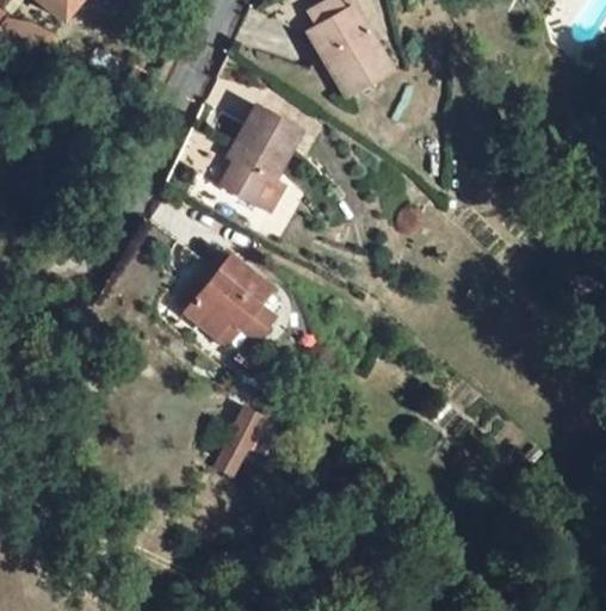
[(0,28),(24,0),(36,8),(41,0),(0,0),(0,28)]
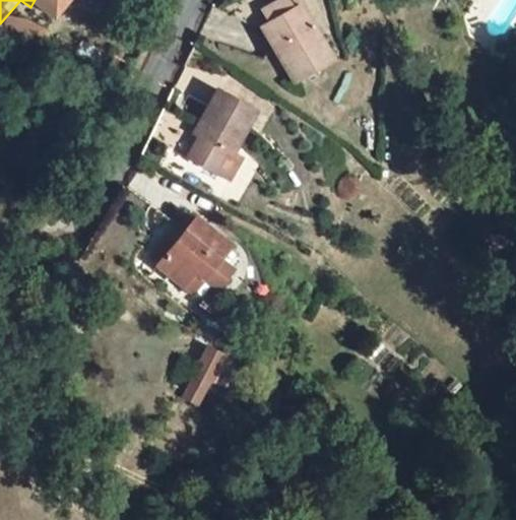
[(66,0),(35,0),(30,7),(51,21),(66,0)]
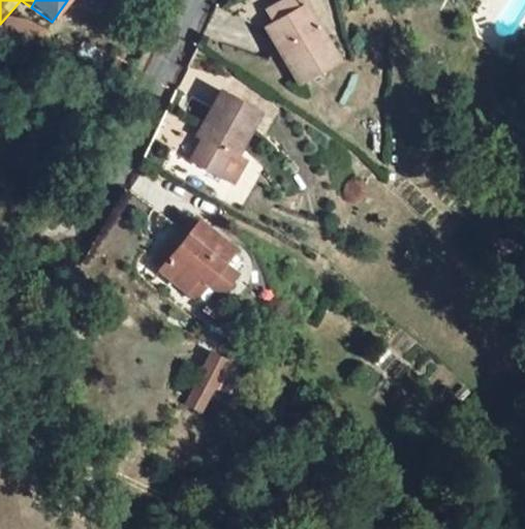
[(272,23),(298,7),(294,0),(285,0),(265,11),(272,23)]
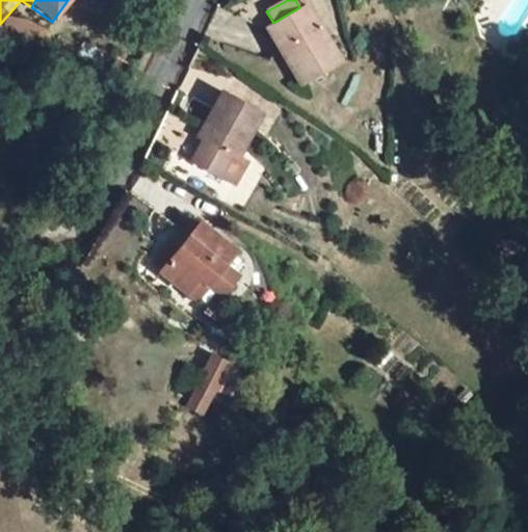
[(337,59),(306,4),(299,7),(273,23),(267,27),(299,82),(337,59)]
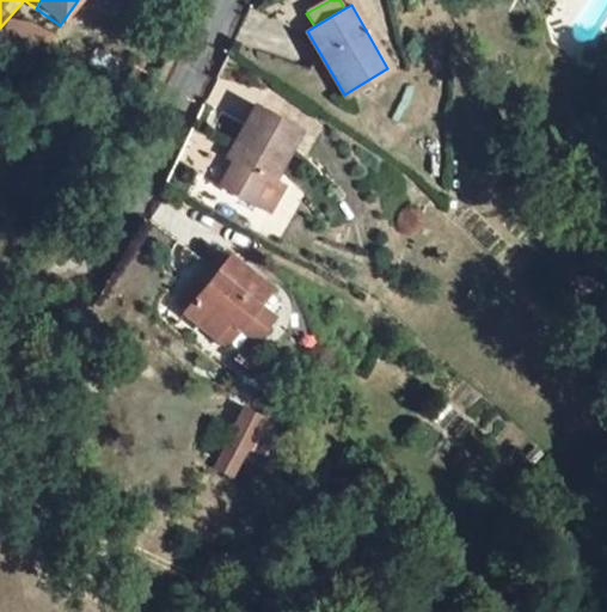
[(274,181),(301,129),(256,103),(230,154),(237,159),(226,182),(262,204),(271,209),(284,187),(274,181)]
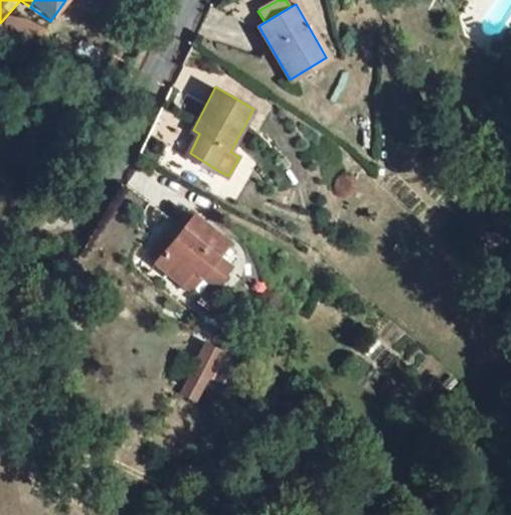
[(156,264),(179,281),(188,268),(200,276),(209,282),(218,280),(229,264),(216,254),(228,237),(194,213),(156,264)]
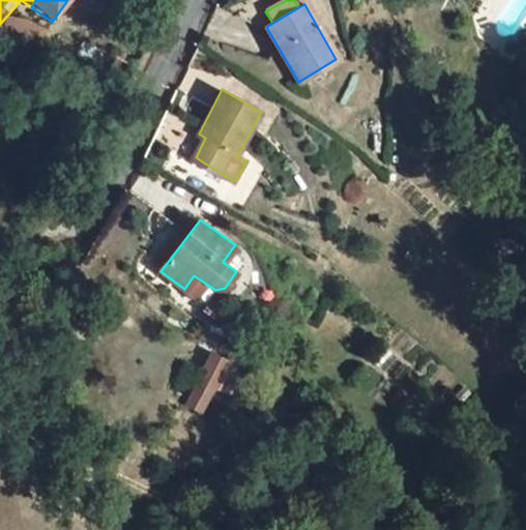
[(235,244),(223,262),(236,271),(249,255),(235,244)]
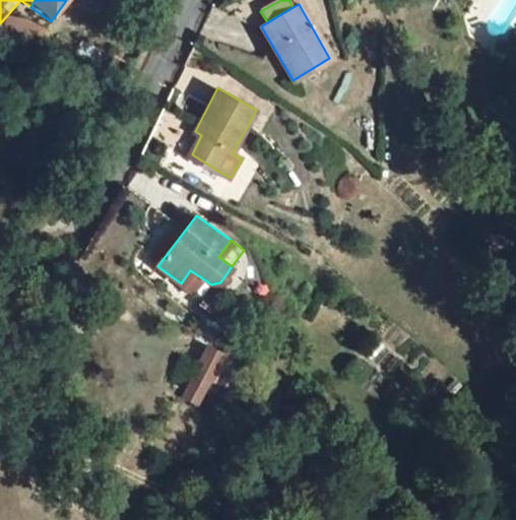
[(190,270),(181,283),(193,291),(202,278),(190,270)]
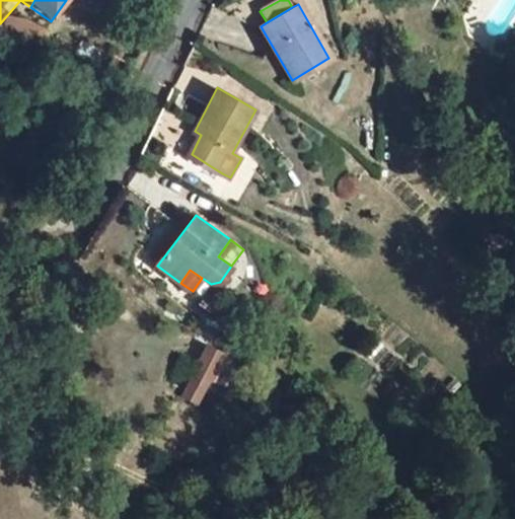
[(196,374),(214,379),(222,354),(204,349),(196,374)]
